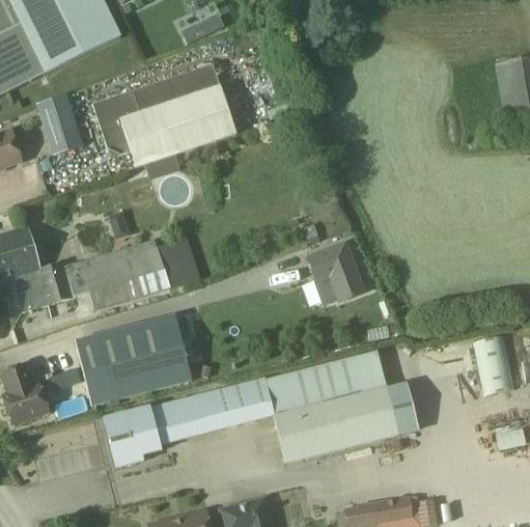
[(0,0),(0,94),(120,35),(103,0),(0,0)]
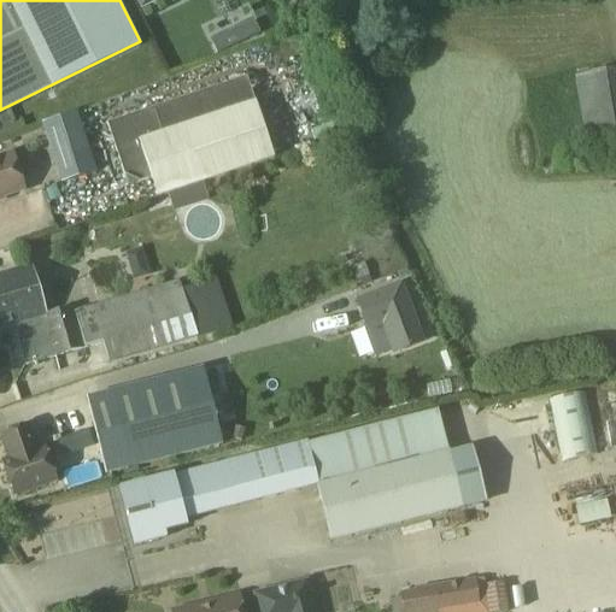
[(254,17),(248,19),(254,31),(260,29),(254,17)]
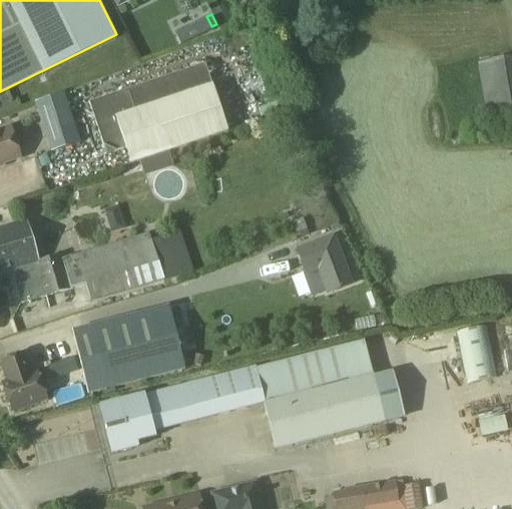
[(490,116),(511,112),(511,52),(481,58),(490,116)]
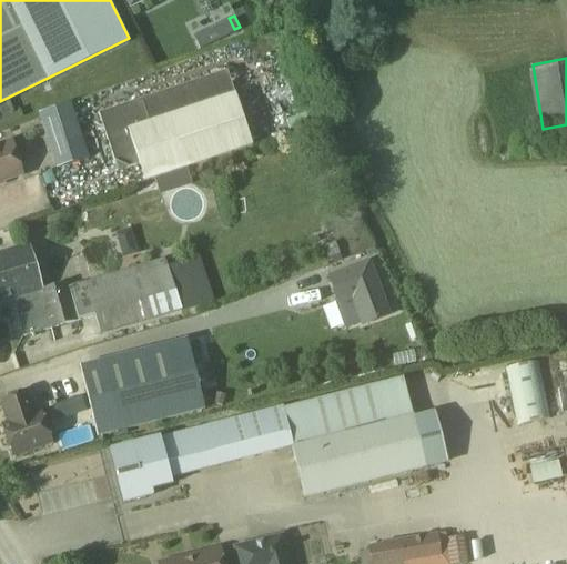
[(145,178),(190,163),(251,143),(226,68),(99,110),(119,168),(140,161),(145,178)]
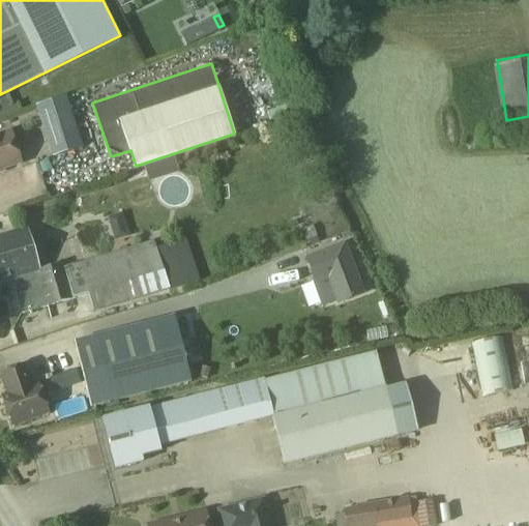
[(83,145),(66,93),(36,104),(53,155),(83,145)]
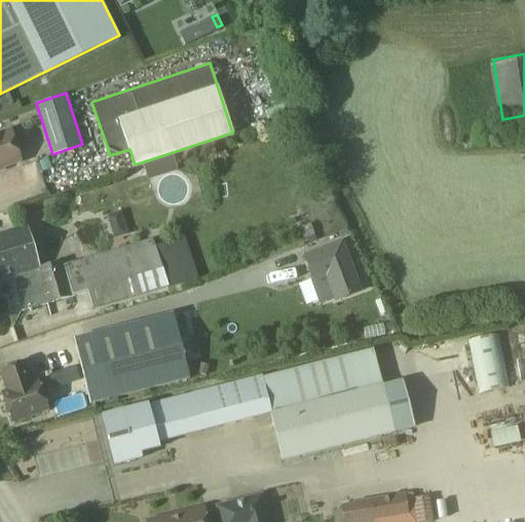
[(24,122),(11,127),(0,131),(0,165),(22,158),(16,143),(30,139),(24,122)]
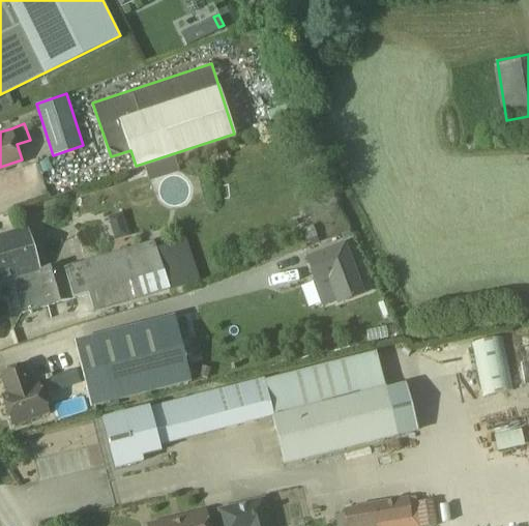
[(110,214),(113,226),(124,223),(121,211),(110,214)]
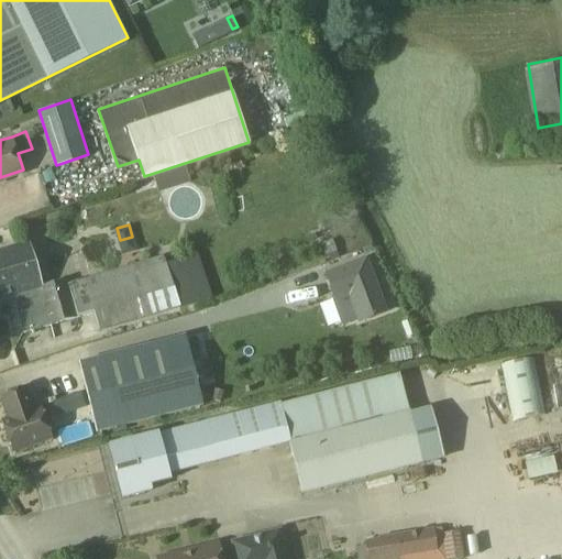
[(333,238),(323,241),(330,258),(340,254),(333,238)]
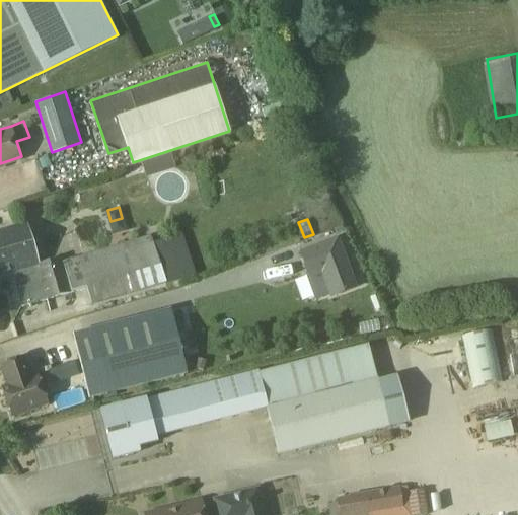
[(0,273),(12,270),(38,262),(26,221),(0,228),(0,273)]
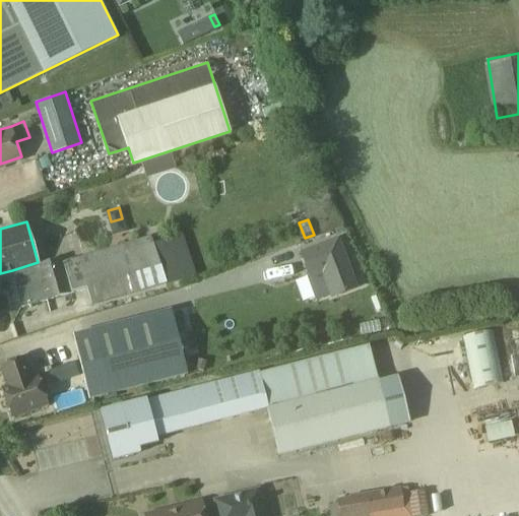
[(38,262),(48,297),(86,286),(91,302),(166,281),(152,232),(64,256),(63,255),(38,262)]
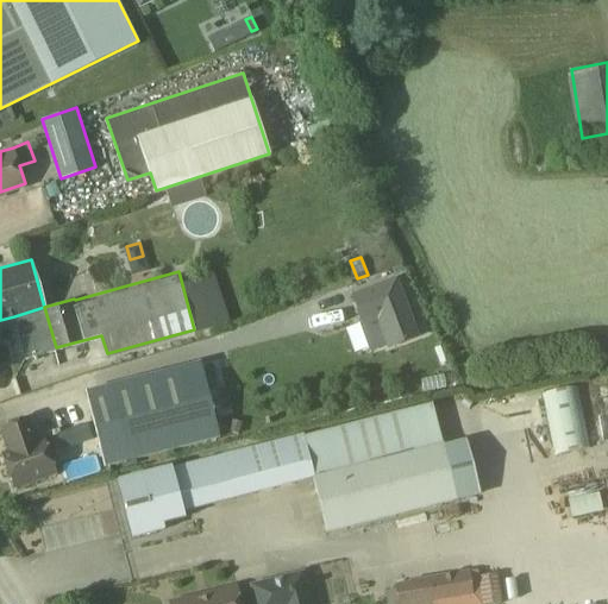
[(399,276),(356,293),(364,312),(380,306),(393,341),(419,332),(399,276)]
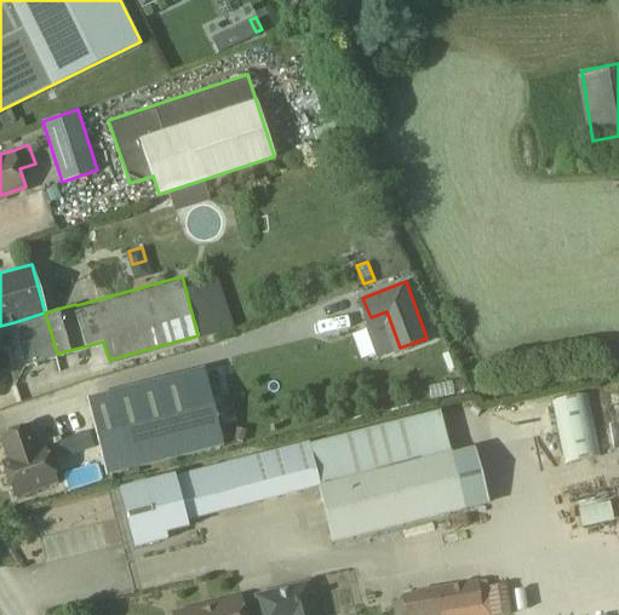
[(45,312),(15,322),(26,362),(57,354),(45,312)]
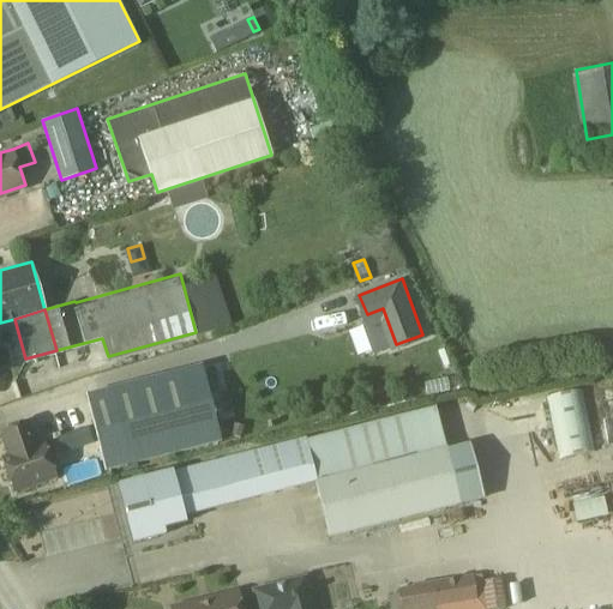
[(203,365),(88,393),(107,468),(222,439),(203,365)]
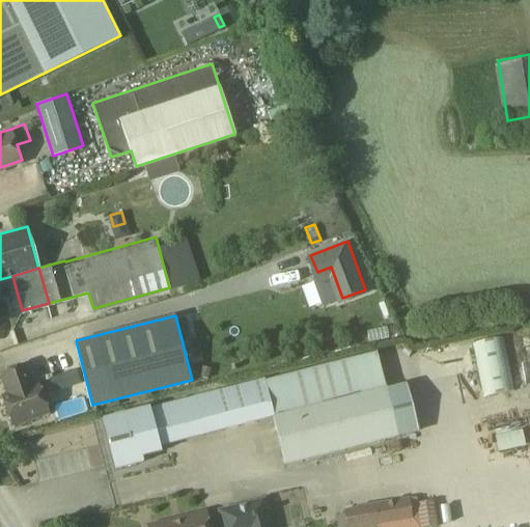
[(178,325),(183,343),(200,340),(196,321),(178,325)]
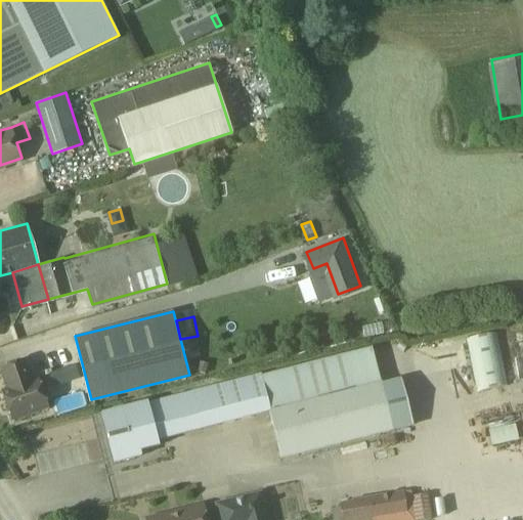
[(498,330),(468,336),(477,387),(509,382),(498,330)]
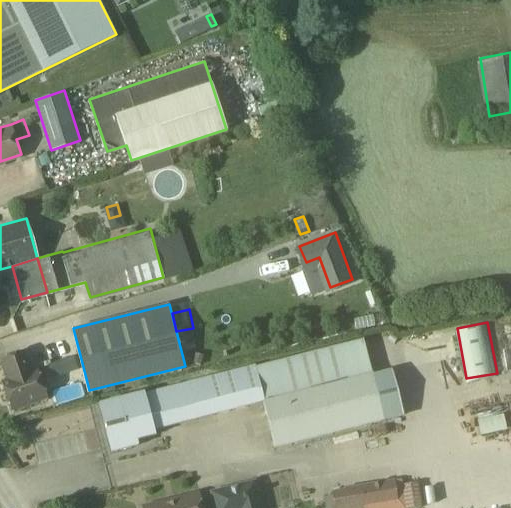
[(3,379),(13,408),(48,396),(38,367),(33,369),(26,349),(1,357),(8,377),(3,379)]
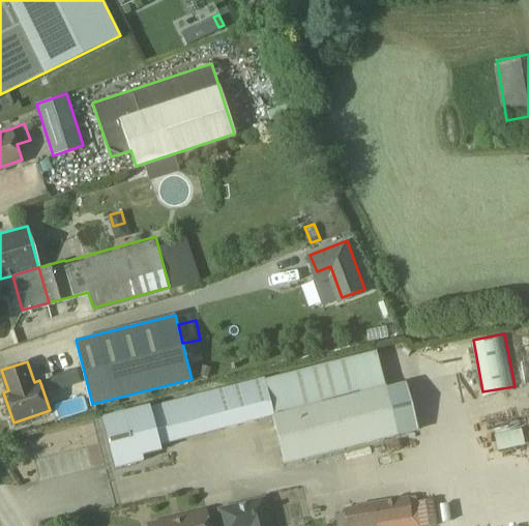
[(208,376),(211,366),(203,362),(200,373),(208,376)]
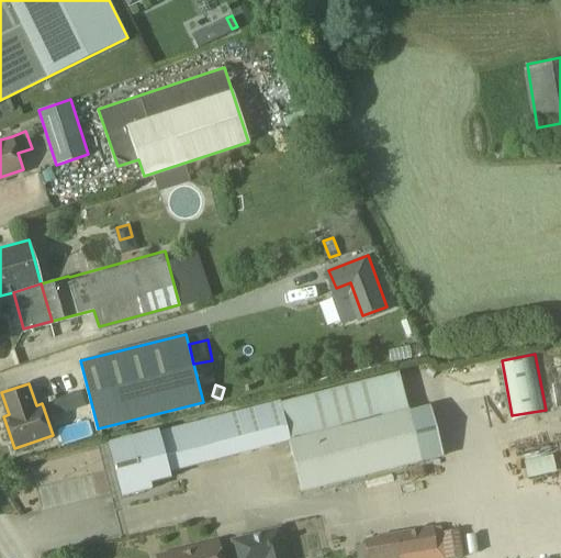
[(303,490),(424,459),(411,406),(290,438),(303,490)]
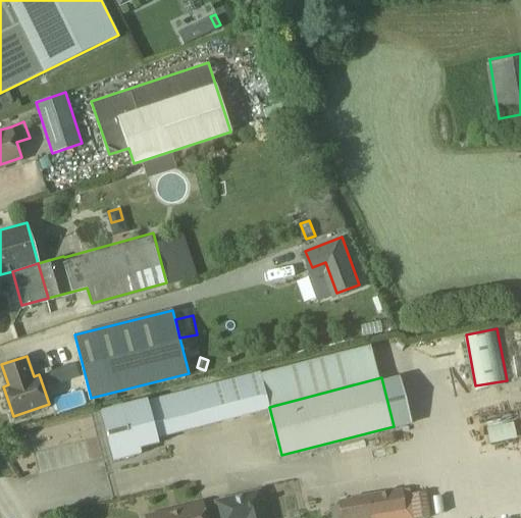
[(147,399),(102,410),(107,432),(108,432),(112,443),(110,443),(114,459),(118,458),(135,454),(141,452),(140,447),(153,444),(158,442),(157,436),(201,425),(192,389),(148,400),(147,399)]
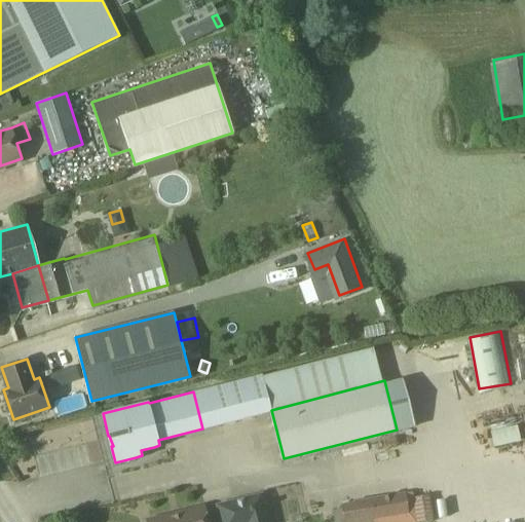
[(495,444),(522,437),(517,421),(490,429),(495,444)]
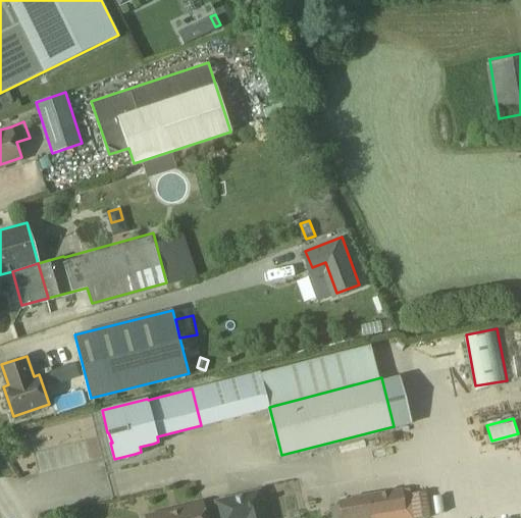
[(258,517),(252,488),(211,499),(215,517),(258,517)]
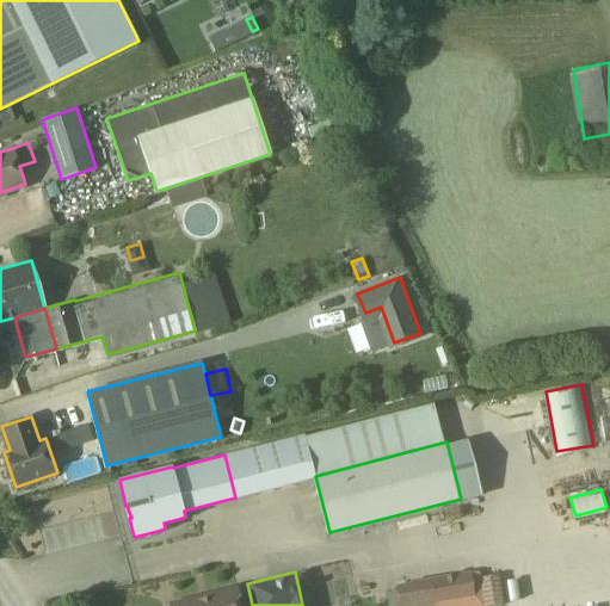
[(472,575),(431,582),(433,601),(435,601),(475,594),(472,575)]
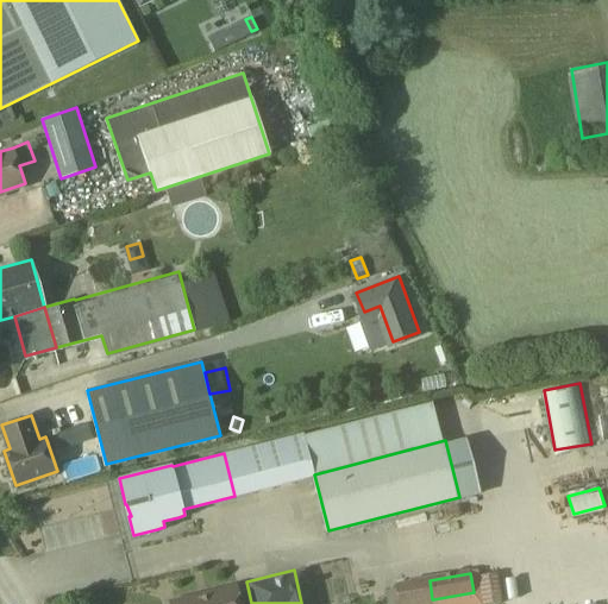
[(242,603),(237,584),(173,601),(173,603),(242,603)]
